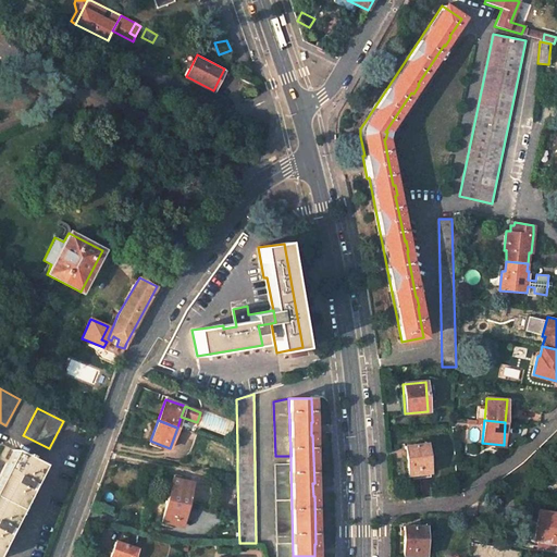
[(404,446),(408,479),(430,477),(426,444),(404,446)]
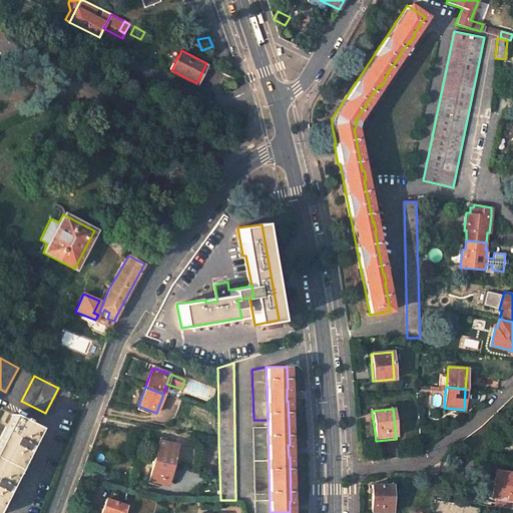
[(38,428),(14,415),(8,427),(12,430),(0,453),(0,503),(6,492),(5,491),(7,488),(8,486),(9,486),(27,451),(26,450),(27,448),(28,445),(29,446),(38,428)]
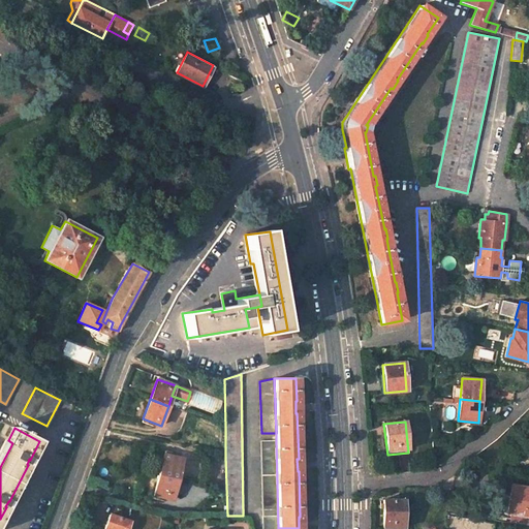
[(182,460),(162,456),(158,475),(177,479),(182,460)]
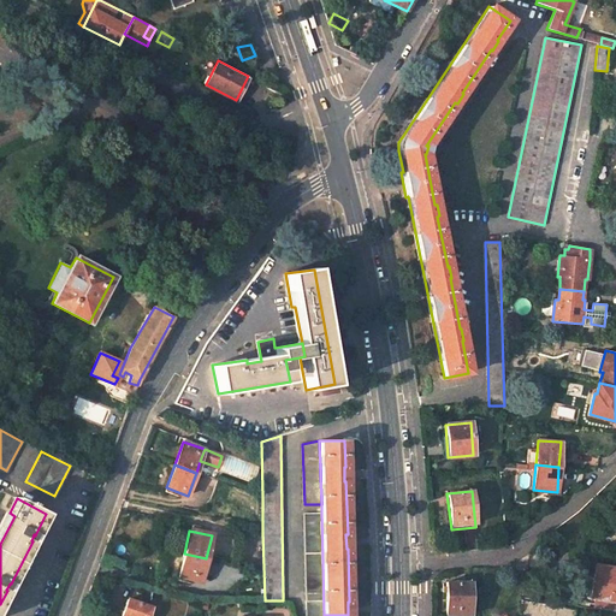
[(206,558),(184,554),(178,578),(201,582),(206,558)]
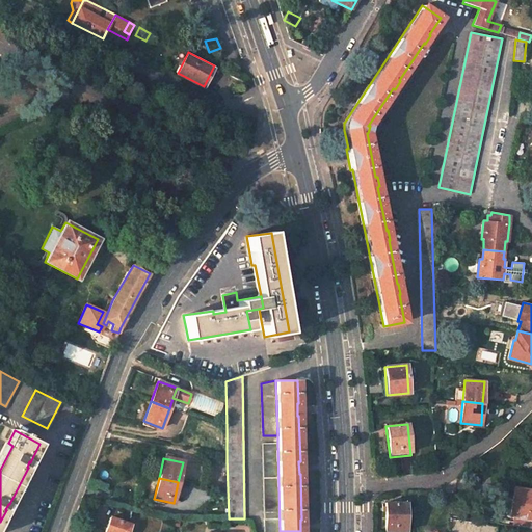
[(531,489),(514,487),(510,515),(513,515),(512,525),(531,527),(531,522),(531,489)]
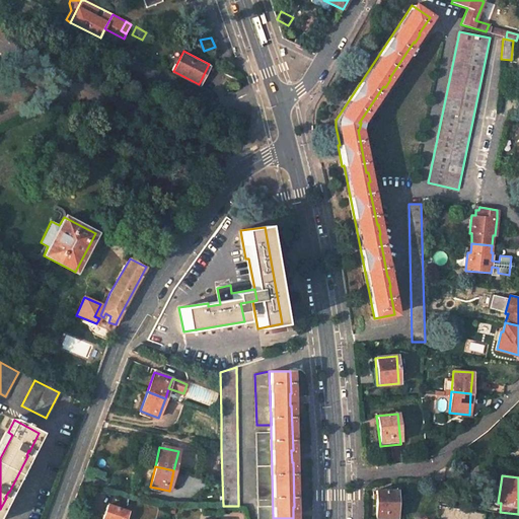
[(396,491),(376,491),(375,518),(395,518),(396,491)]
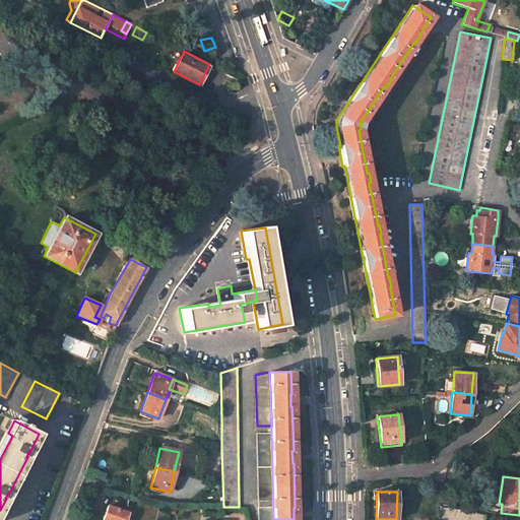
[(124,519),(127,513),(108,506),(102,519),(124,519)]
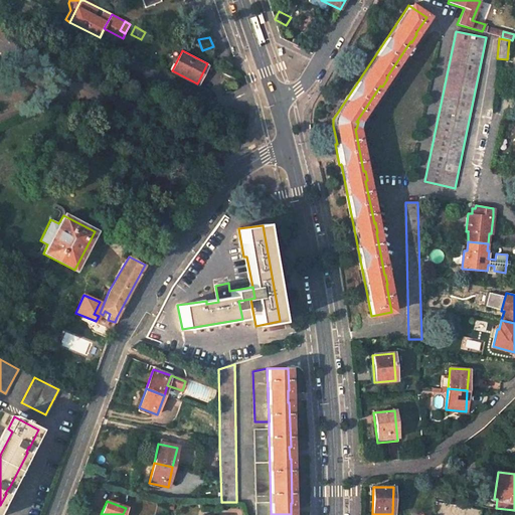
[(480,514),(481,509),(437,502),(434,514),(480,514)]
